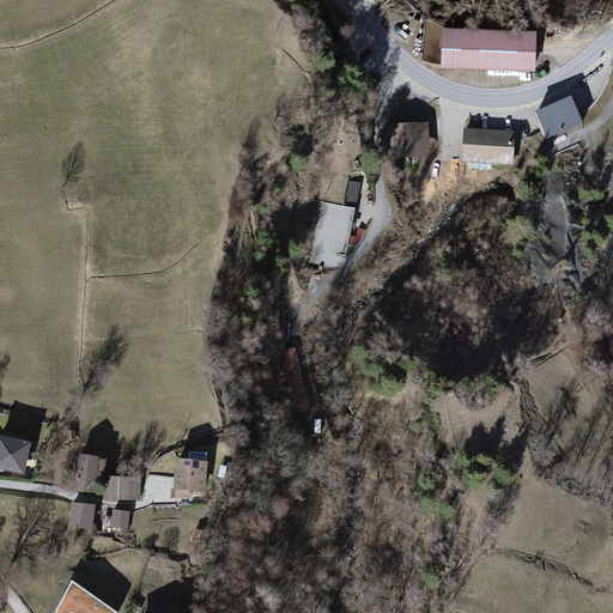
[(443,29),(442,68),(541,72),(542,32),(443,29)]
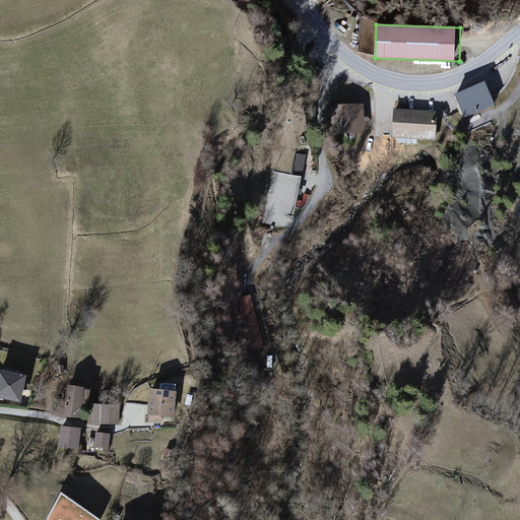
[(484,81),(454,94),(464,117),(494,104),(484,81)]
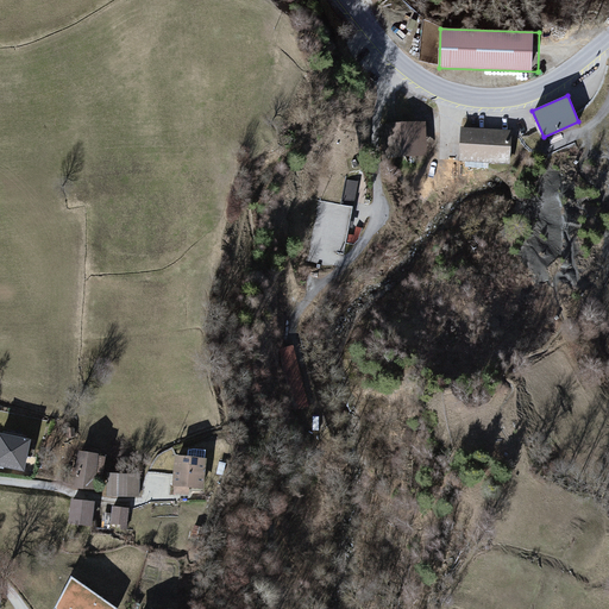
[(388,159),(429,159),(428,125),(388,126),(388,159)]
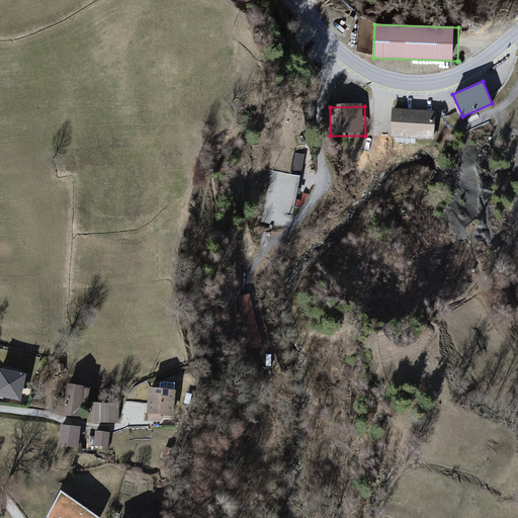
[(392,108),(391,137),(434,140),(436,110),(392,108)]
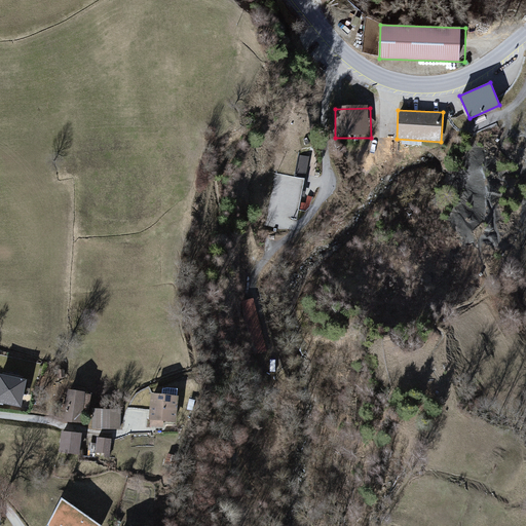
[(300,154),(298,175),(308,176),(310,155),(300,154)]
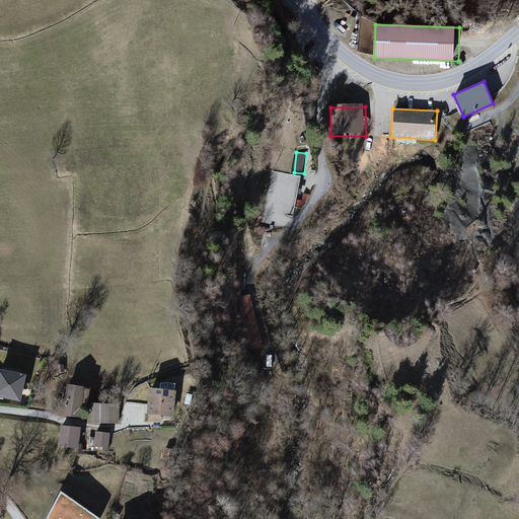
[(27,373),(1,367),(0,370),(0,394),(21,399),(27,373)]
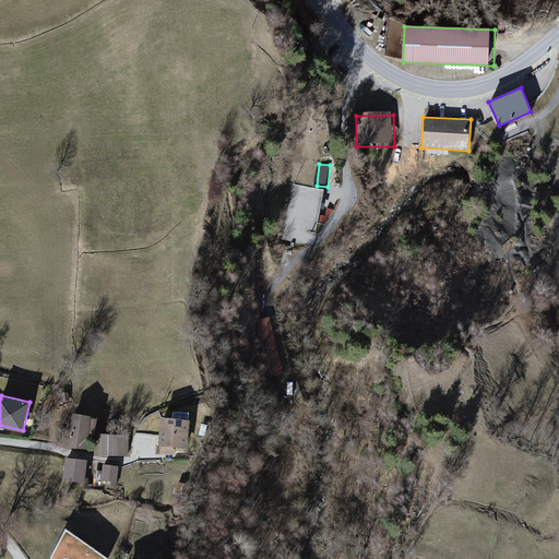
[(93,416),(70,413),(66,445),(88,449),(93,416)]
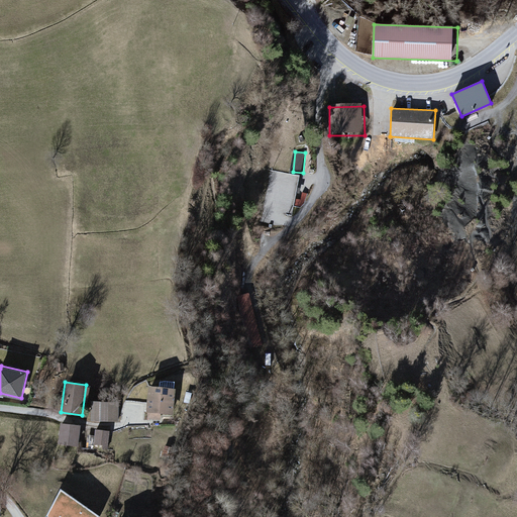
[(177,389),(151,387),(149,417),(164,418),(164,411),(175,412),(177,389)]
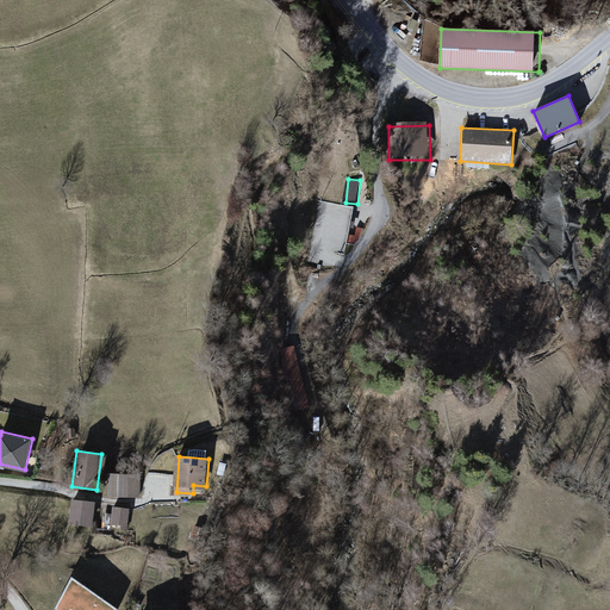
[(141,473),(109,473),(110,497),(141,497),(141,473)]
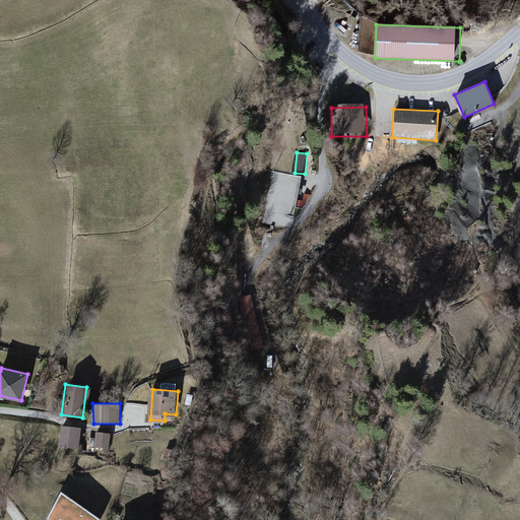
[(82,428),(63,426),(62,446),(80,448),(82,428)]
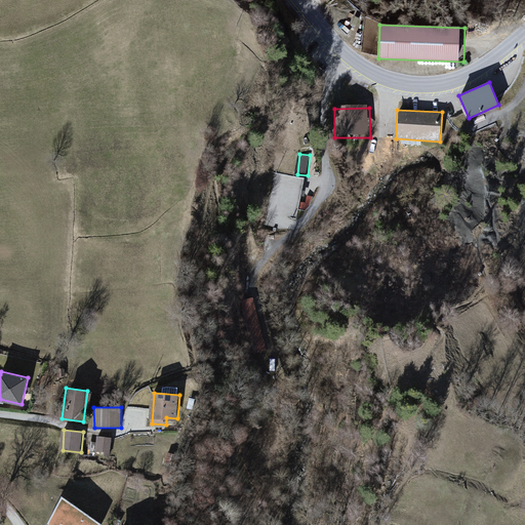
[(112,437),(97,437),(97,451),(112,451),(112,437)]
